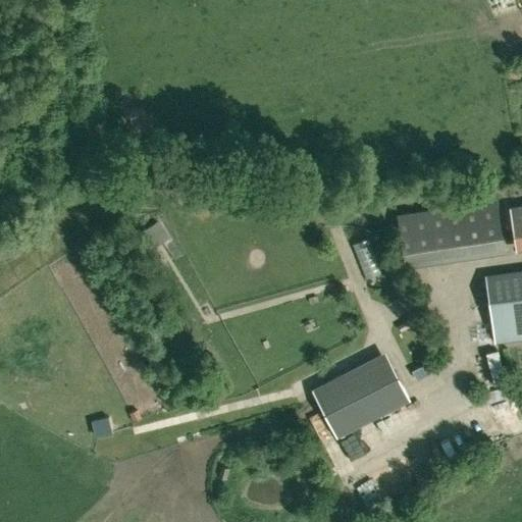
[(406,263),(482,252),(504,248),(497,199),(398,214),(406,263)]
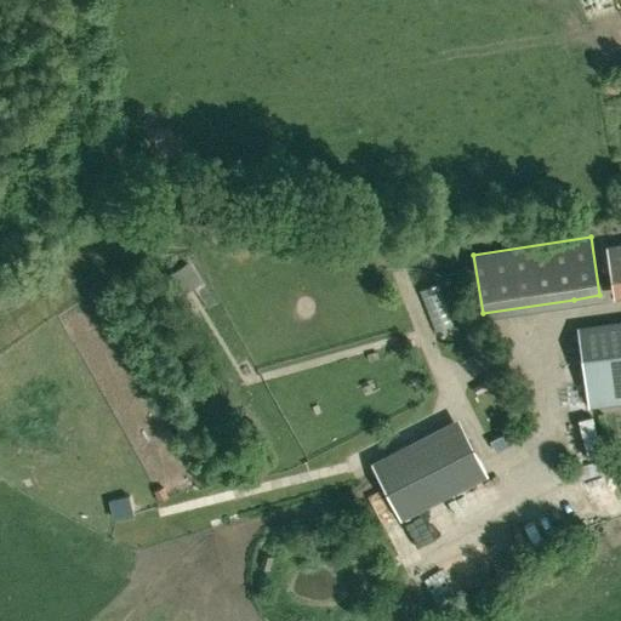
[(620,243),(605,245),(613,300),(620,297),(620,243)]
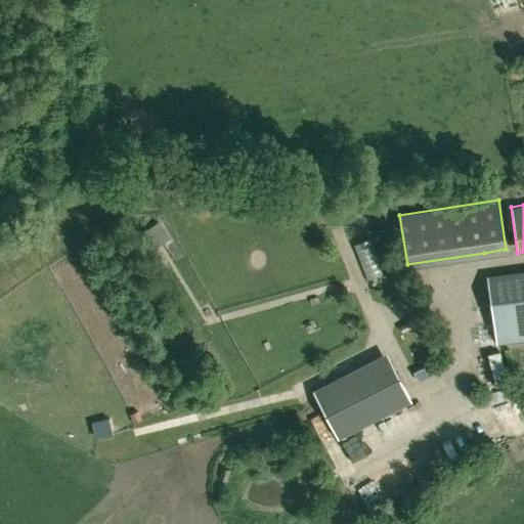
[(367,242),(356,244),(363,278),(375,276),(367,242)]
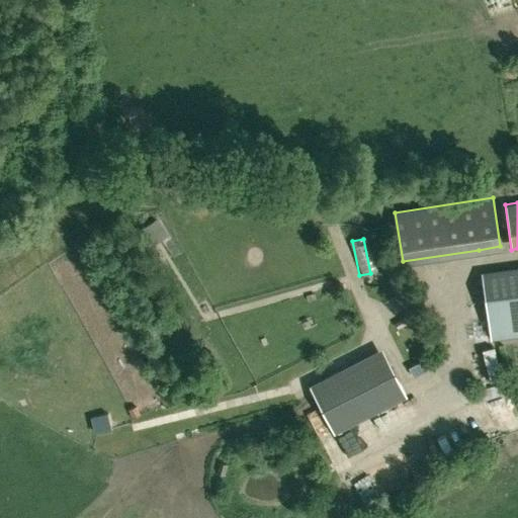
[(517,268),(482,273),(491,339),(517,335),(517,268)]
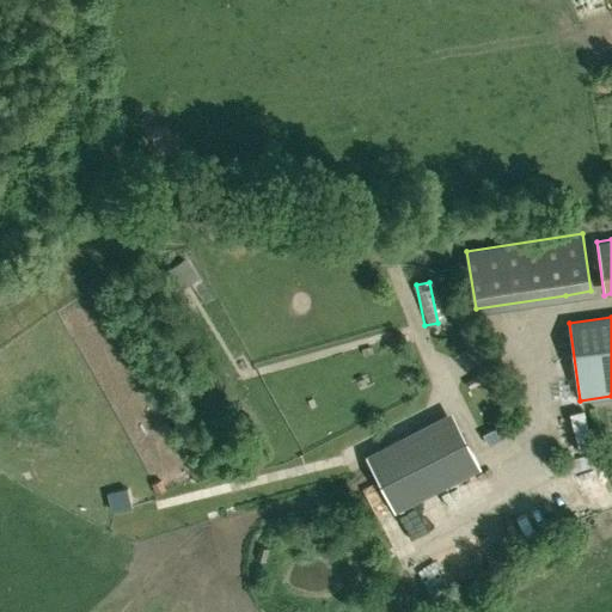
[(386,340),(387,342),(390,350),(402,347),(407,346),(404,335),(397,336),(386,340)]
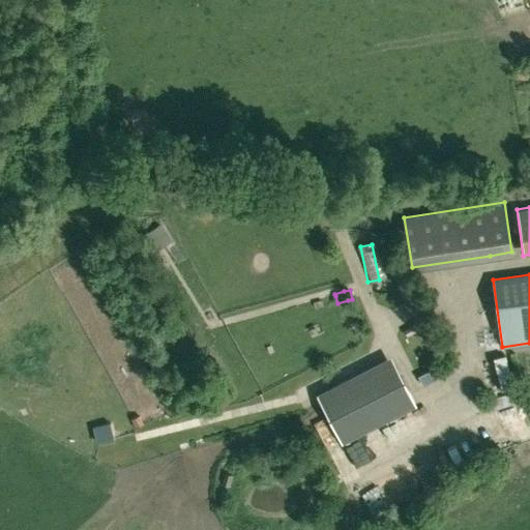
[(412,326),(404,330),(407,336),(415,332),(412,326)]
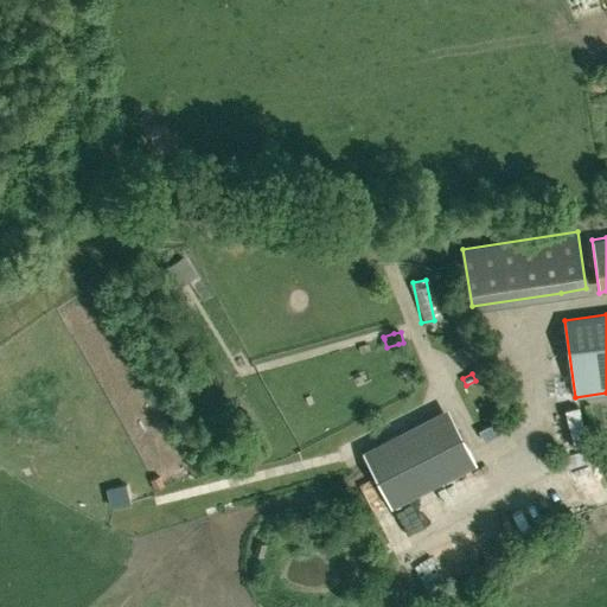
[(390,509),(475,465),(454,422),(369,466),(390,509)]
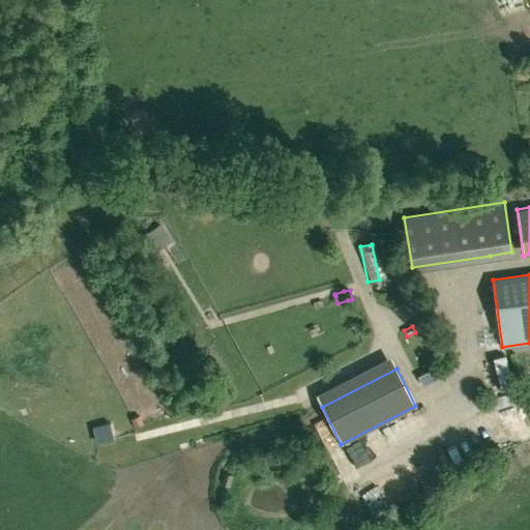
[(135,429),(144,424),(140,416),(130,419),(135,429)]
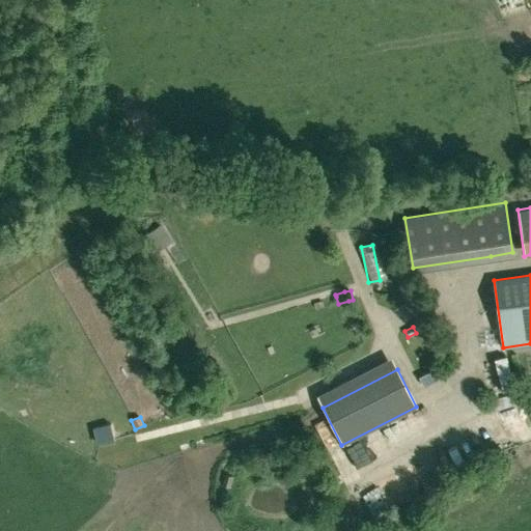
[(371,430),(343,445),(355,468),(383,453),(371,430)]
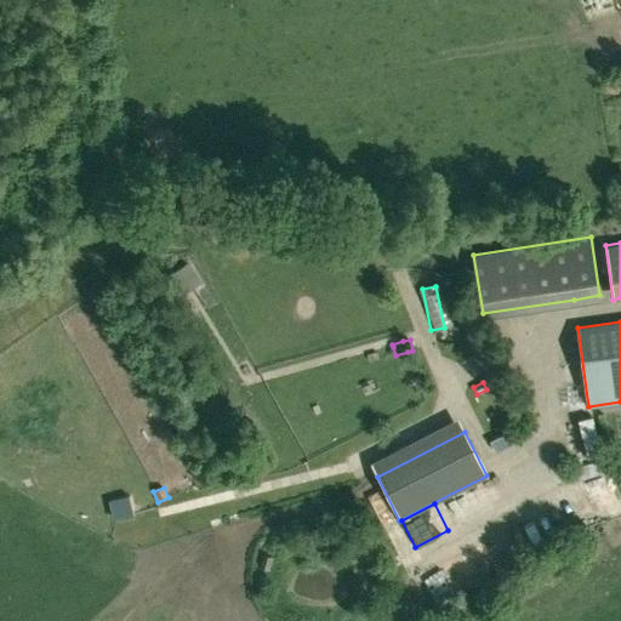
[(387,560),(371,569),(376,580),(393,571),(387,560)]
